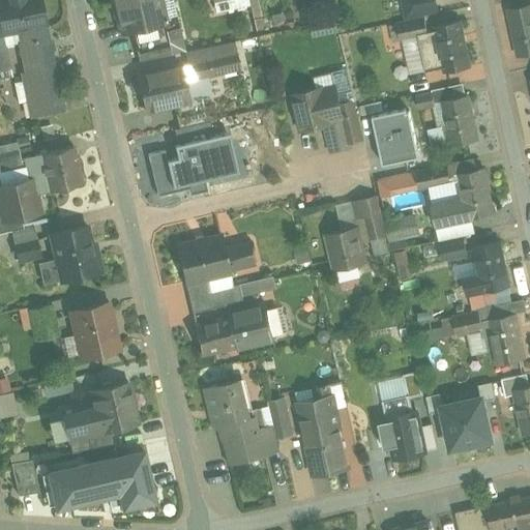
[(0,0),(0,26),(2,35),(4,34),(48,25),(41,0),(0,0)]
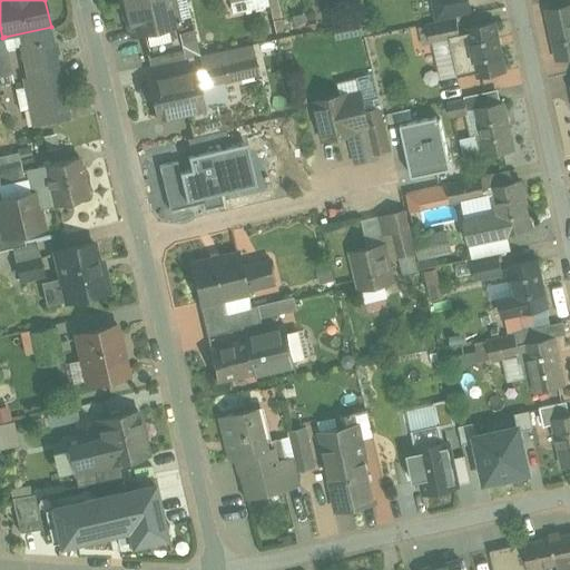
[(173,0),(126,0),(134,36),(144,33),(179,26),(173,0)]
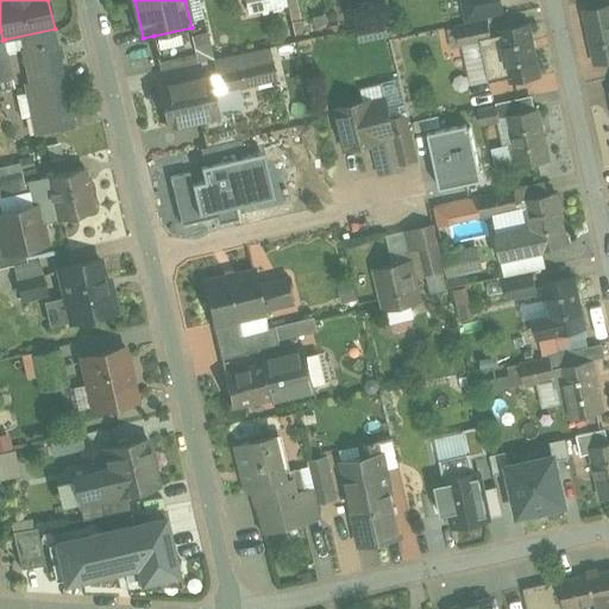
[(503,0),(462,0),(466,23),(507,14),(503,0)]
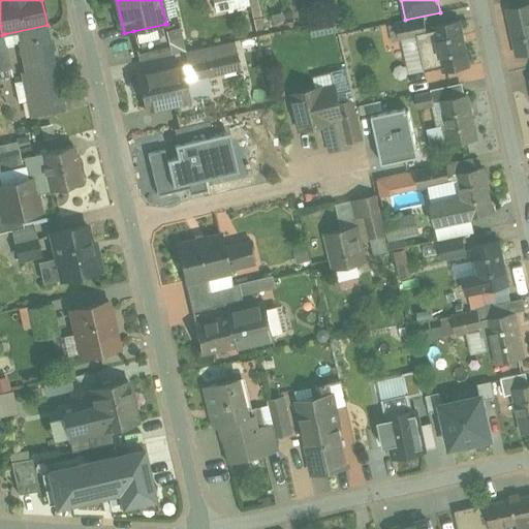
[(528,4),(509,9),(519,55),(528,52),(528,4)]
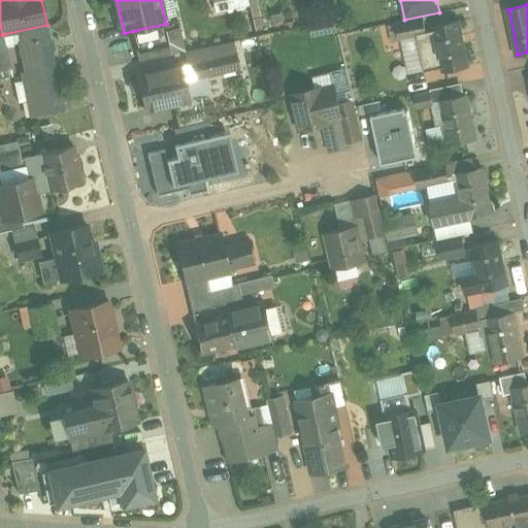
[(425,18),(396,24),(400,40),(419,36),(428,34),(428,32),(425,18)]
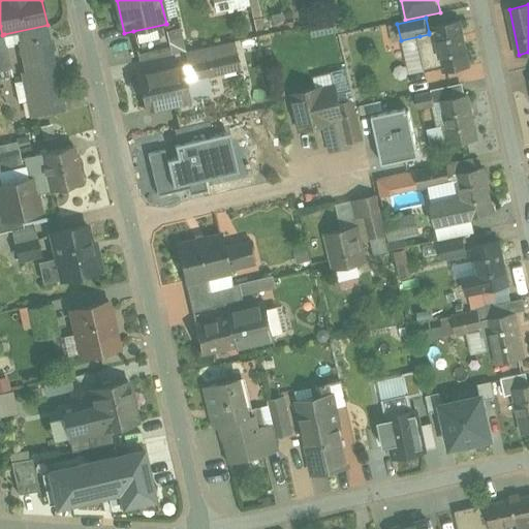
[(461,21),(436,27),(436,31),(429,32),(429,34),(419,36),(427,70),(444,67),(445,71),(470,66),(461,21)]
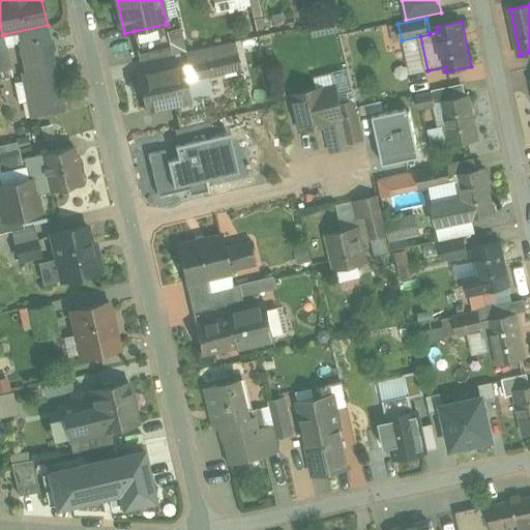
[(167,24),(134,31),(141,62),(174,55),(167,24)]
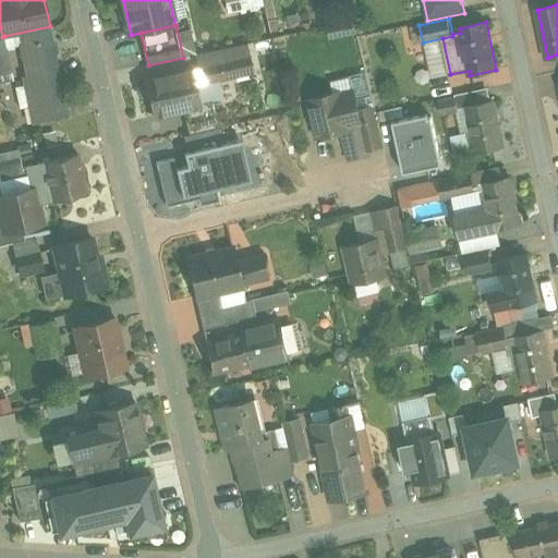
[(50,26),(4,36),(8,50),(24,46),(38,108),(67,102),(50,26)]
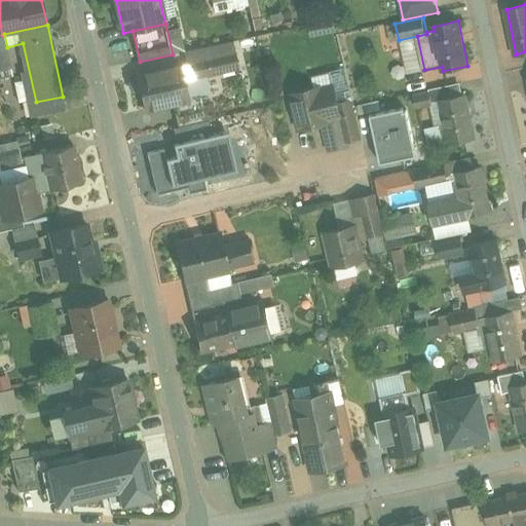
[(232,42),(187,51),(190,65),(194,64),(193,60),(217,54),(217,58),(235,53),(232,42)]
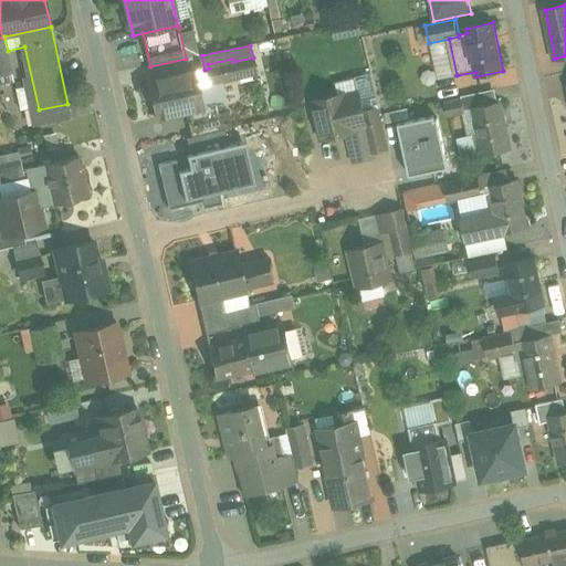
[(8,51),(0,52),(0,84),(14,82),(8,51)]
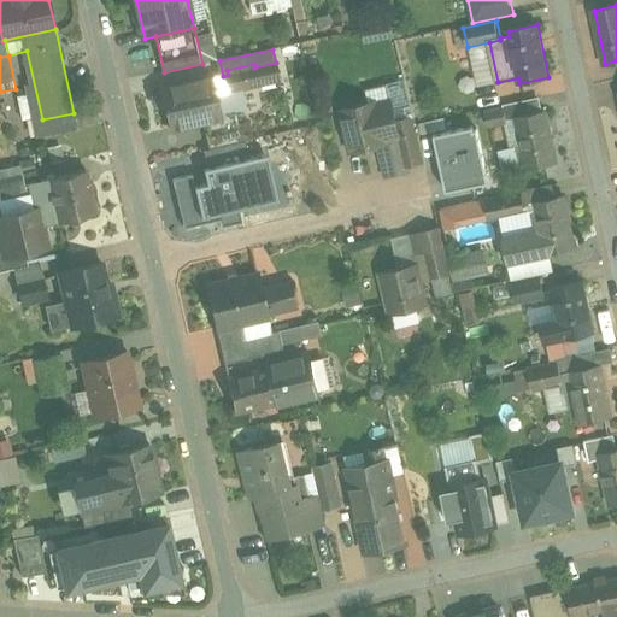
[(276,63),(254,68),(259,86),(280,81),(276,63)]
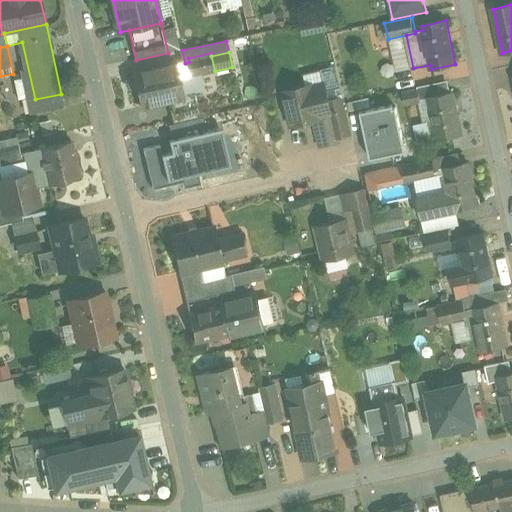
[(211,53),(188,58),(189,62),(192,76),(202,74),(215,71),(211,56),(211,53)]
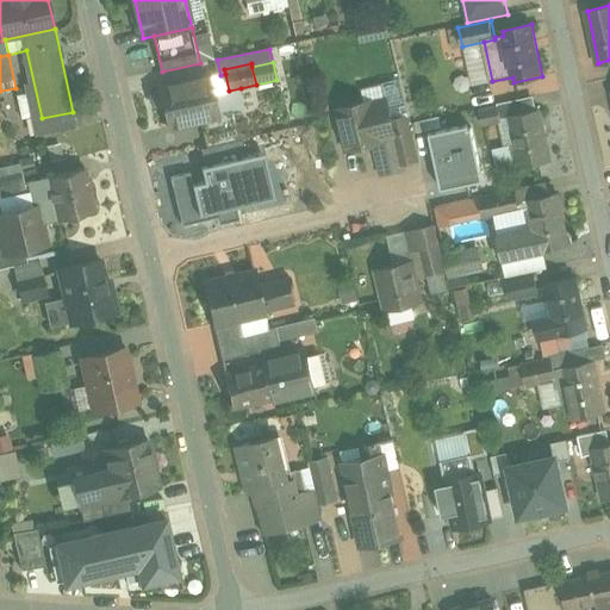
[(241,88),(229,91),(225,74),(221,75),(211,78),(219,114),(232,111),(246,109),(241,88)]
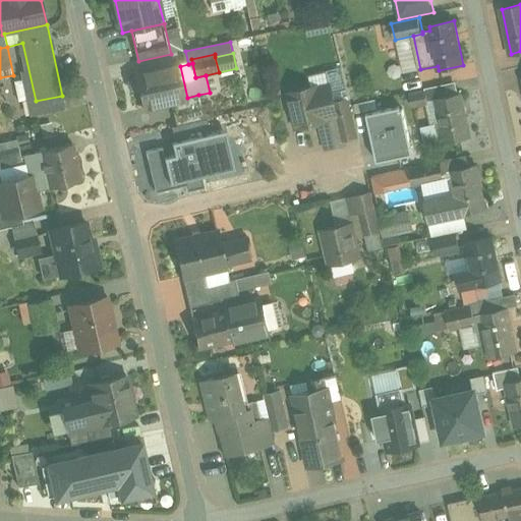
[(180,65),(136,75),(136,77),(130,82),(132,90),(140,92),(145,109),(172,103),(188,99),(187,98),(180,66),(180,65)]
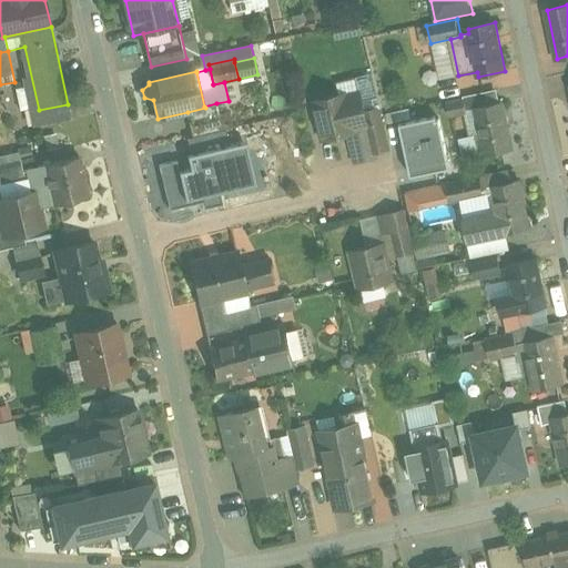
[(347,94),(315,102),(324,140),(356,132),(355,130),(367,128),(368,127),(365,112),(361,93),(347,97),(347,94)]
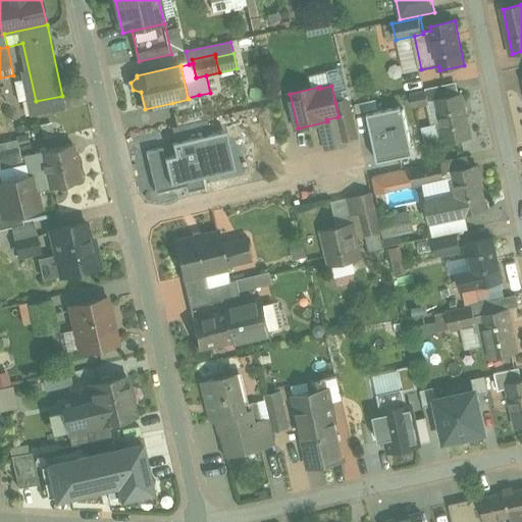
[(427,92),(412,95),(414,107),(429,104),(427,92)]
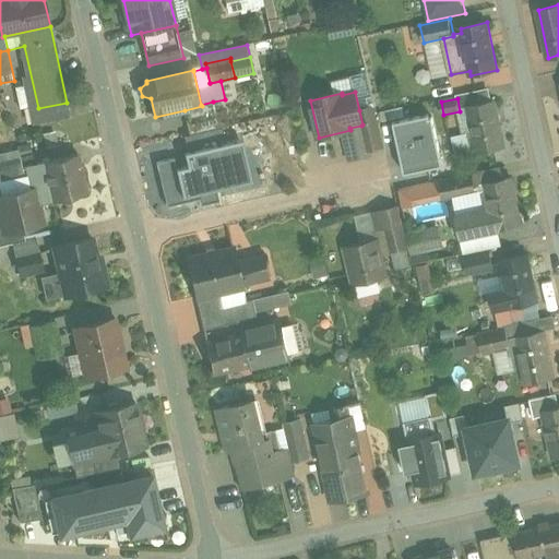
[(495,100),(467,106),(474,134),(455,139),(459,155),(477,152),(477,153),(504,146),(495,100)]
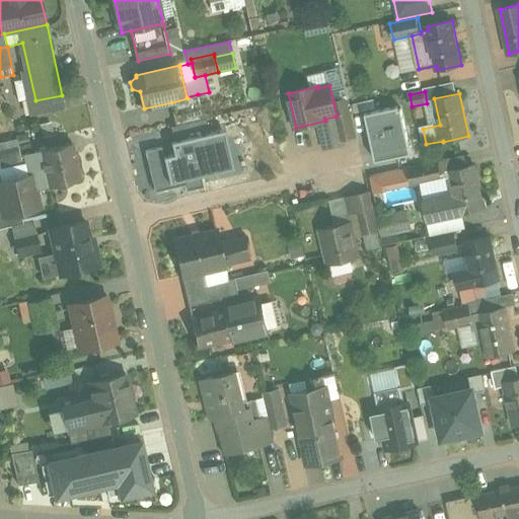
[(198,94),(187,97),(188,98),(171,102),(176,126),(206,119),(211,117),(208,102),(200,104),(198,94)]
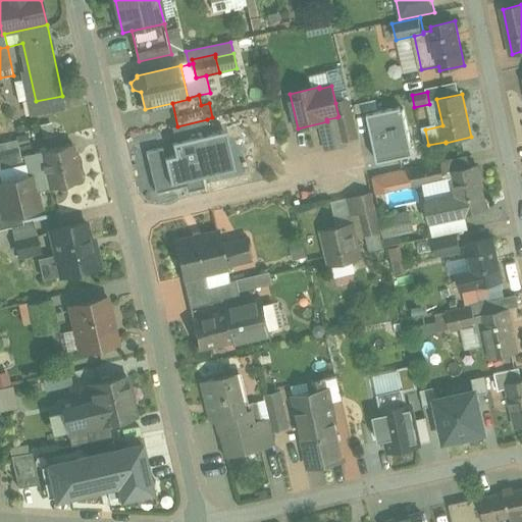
[(62,96),(36,101),(39,114),(65,108),(62,96)]
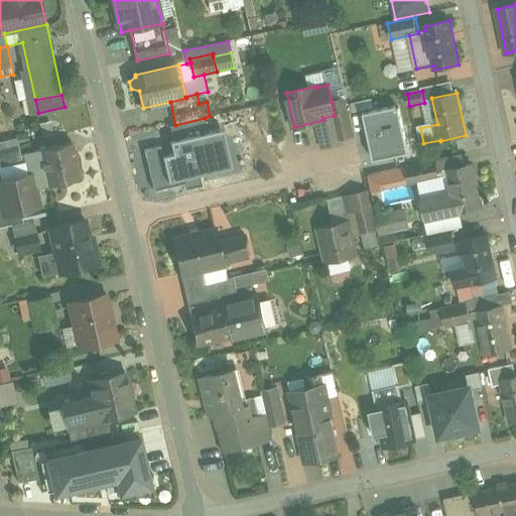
[(354,135),(345,99),(332,102),(335,115),(334,116),(340,139),(354,135)]
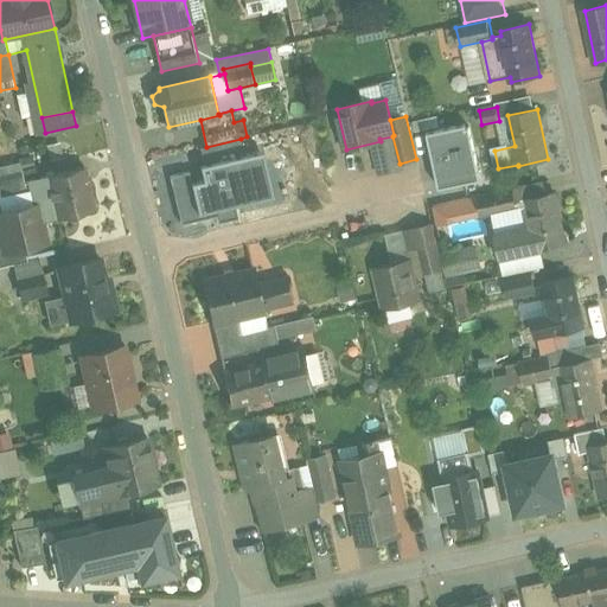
[(427,133),(439,187),(479,179),(468,128),(466,128),(465,125),(427,133)]
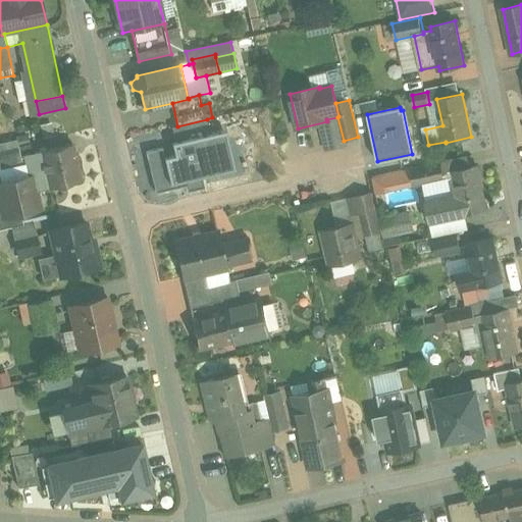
[(171,127),(175,142),(210,134),(207,119),(177,126),(171,127)]
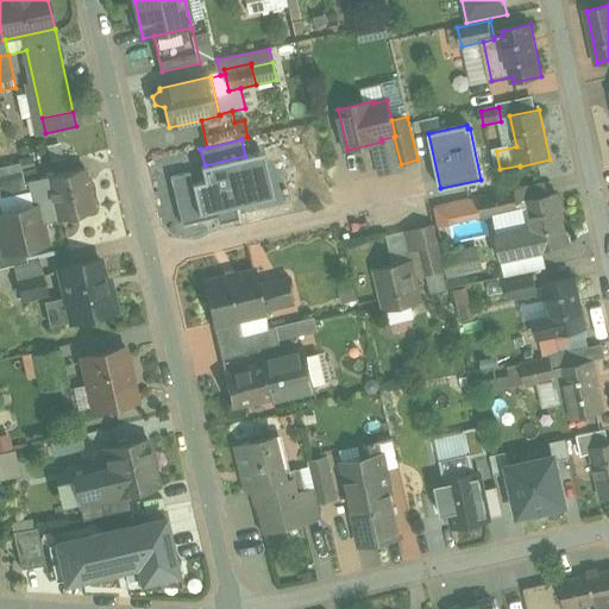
[(190,174),(171,177),(182,226),(217,218),(218,225),(239,220),(237,206),(274,196),(264,152),(245,156),(205,165),(200,167),(203,181),(193,184),(190,174)]
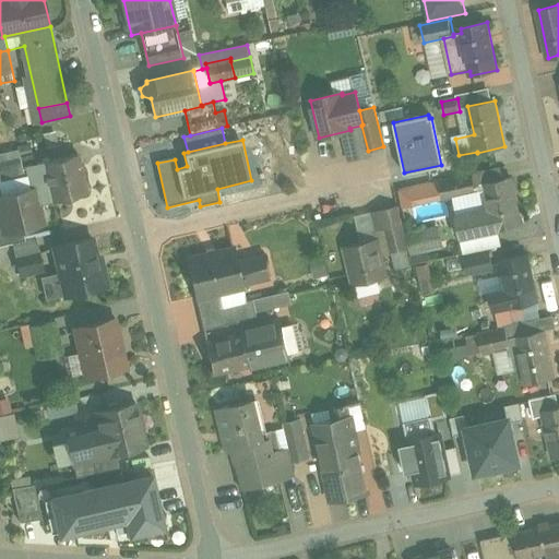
[(79,154),(45,163),(45,165),(25,169),(26,177),(31,176),(34,190),(37,204),(39,204),(87,192),(79,154)]
